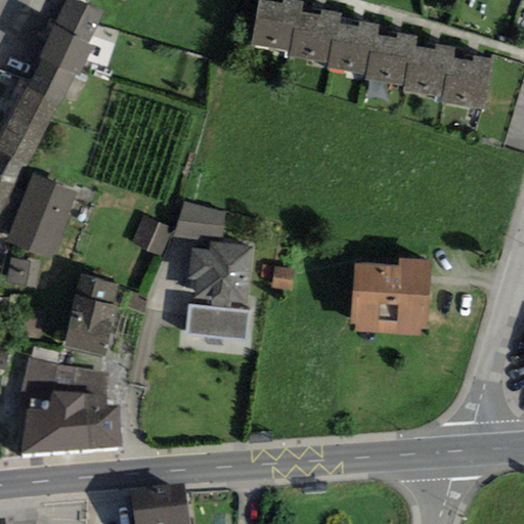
[(101,14),(71,0),(64,0),(53,26),(89,42),(101,14)]
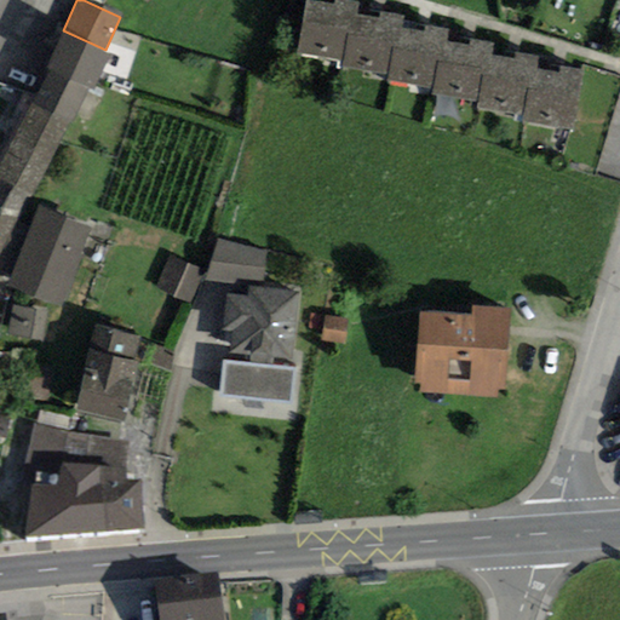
[(305,0),(297,53),(343,61),(346,34),(354,35),(357,15),(359,1),(351,0),(334,0),(334,4),(309,0),(305,0)]
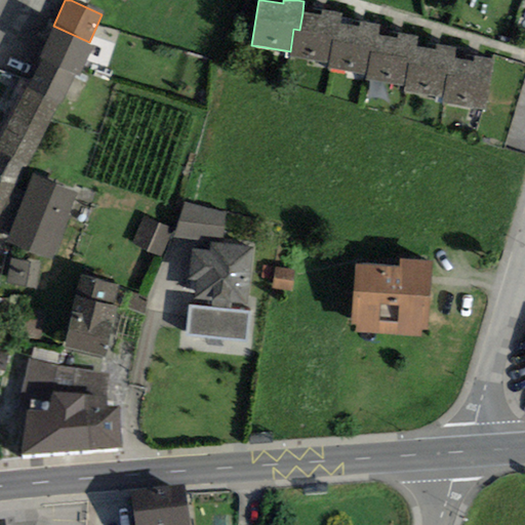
[(341,12),(322,9),(321,15),(303,12),(299,30),(293,29),(290,51),(289,56),(327,64),(331,41),(336,42),(339,24),(341,12)]
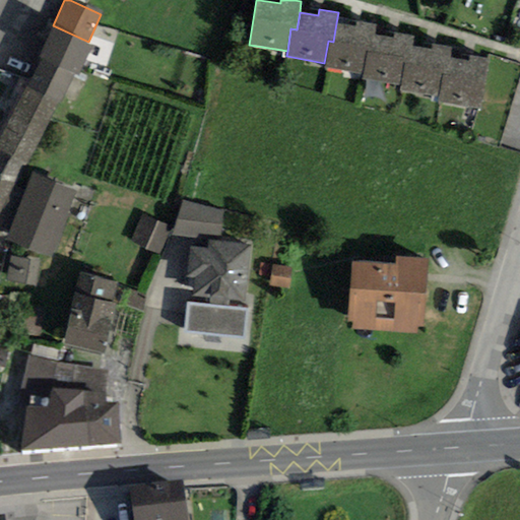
[(324,67),(364,73),(367,53),(372,54),(375,36),(376,24),(356,21),(355,26),(336,23),(333,42),(328,41),(324,63),(324,67)]
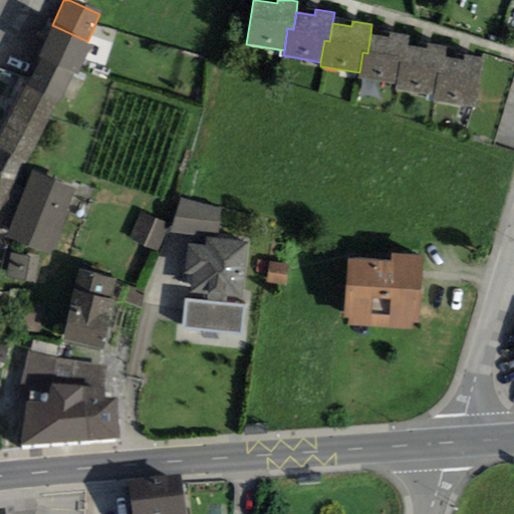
[(87,41),(52,25),(37,57),(39,58),(72,73),(78,75),(92,43),(87,41)]
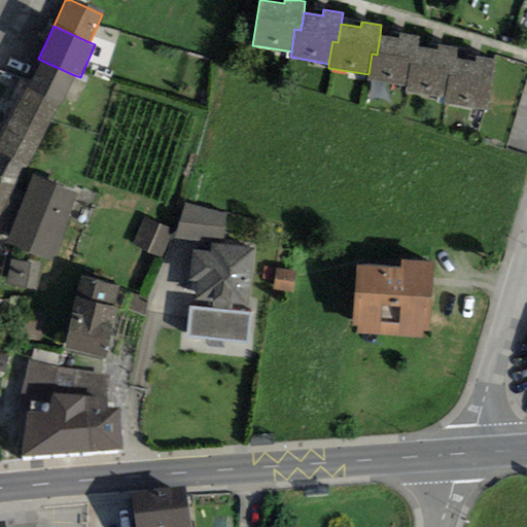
[(367,79),(406,86),(410,64),(416,65),(419,46),(420,37),(400,33),(399,39),(380,36),(377,55),(372,54),(369,74),(367,79)]
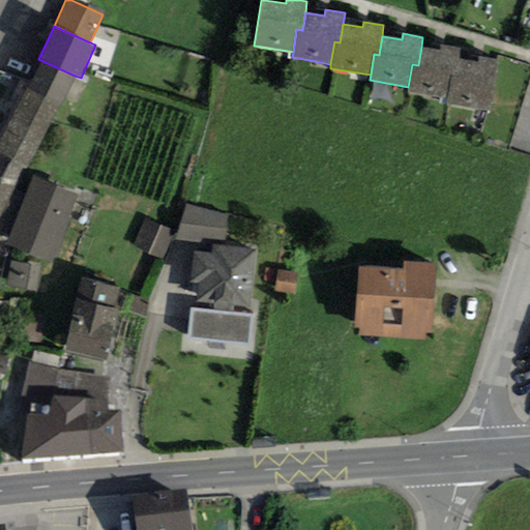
[(407,92),(447,98),(451,76),(457,77),(460,58),(460,49),(439,45),(439,51),(421,47),(418,65),(412,64),(408,87),(407,92)]
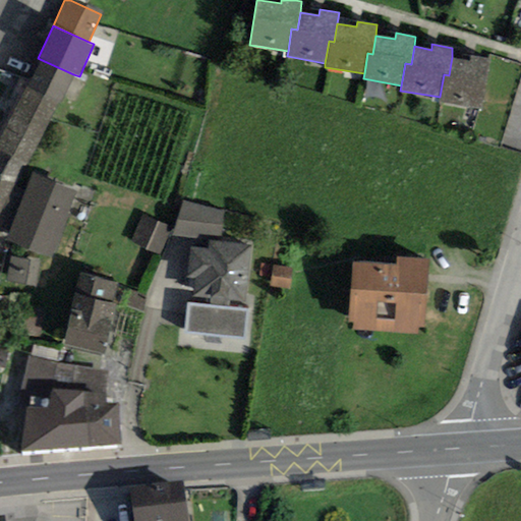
[(480,110),(489,59),(471,56),(470,60),(452,57),(449,75),(444,74),(440,97),(439,103),(480,110)]
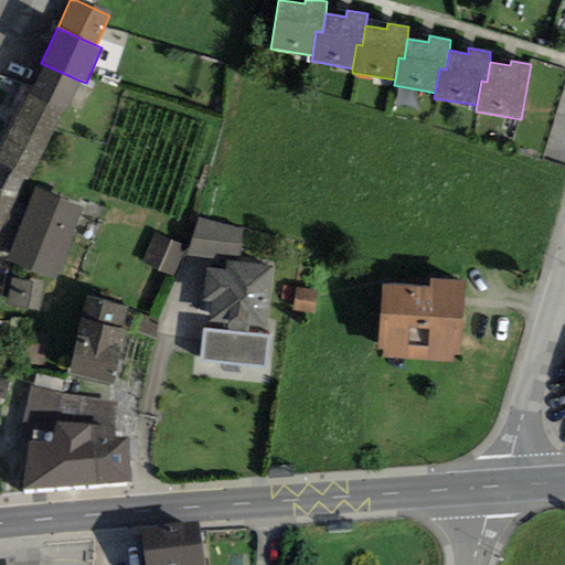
[(29,96),(64,113),(80,81),(43,64),(29,96)]
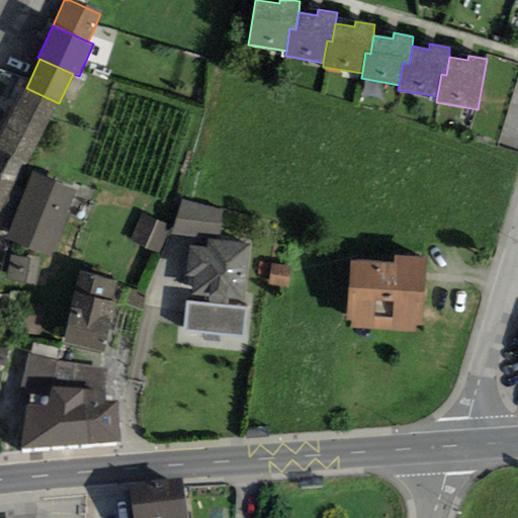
[(0,137),(0,149),(29,162),(59,103),(26,88),(0,137)]
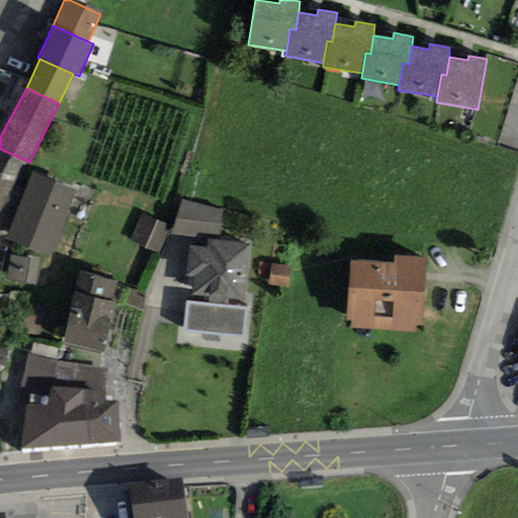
[(0,194),(12,200),(29,162),(0,149),(0,194)]
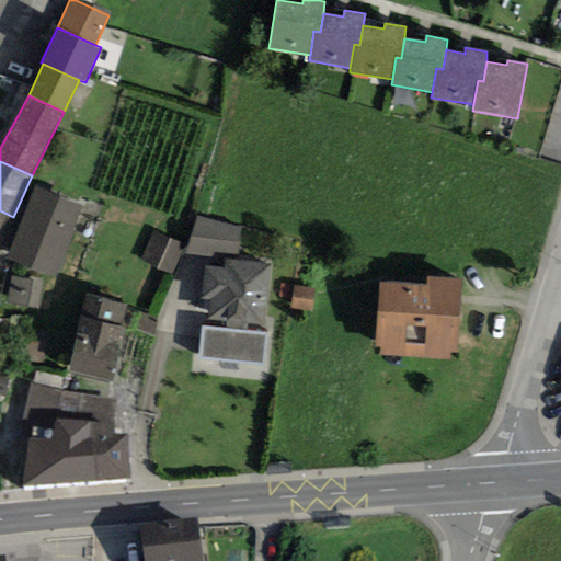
[(55,277),(81,206),(32,189),(6,259),(55,277)]
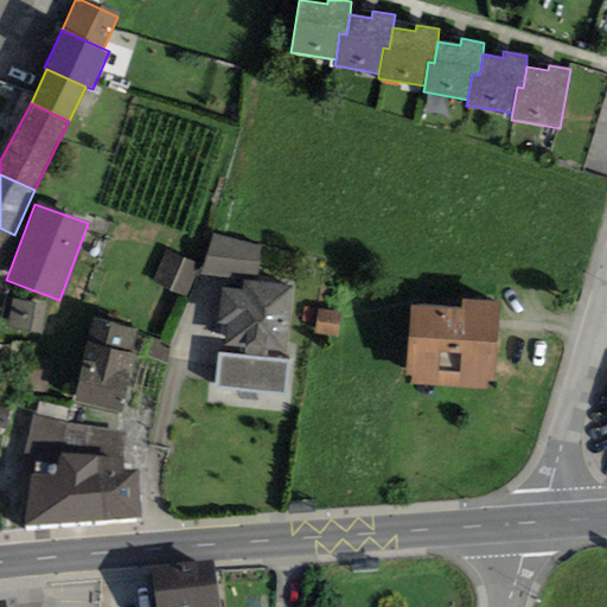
[(0,264),(14,235),(0,228),(0,264)]
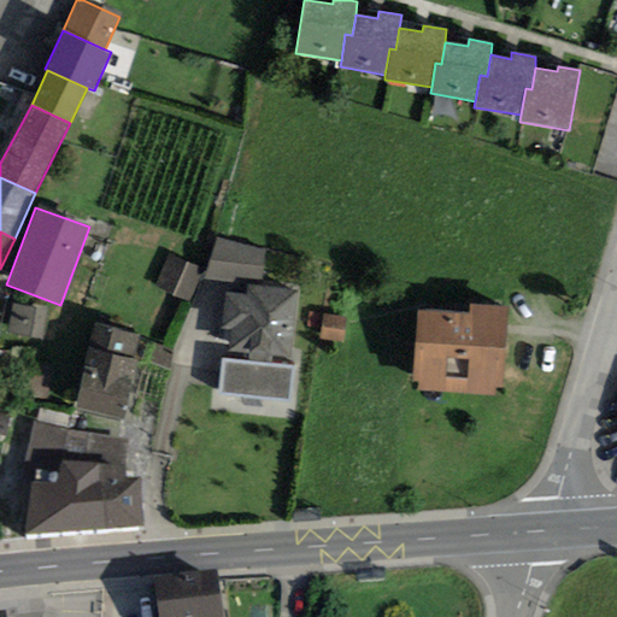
[(265,252),(217,239),(204,280),(259,285),(265,252)]
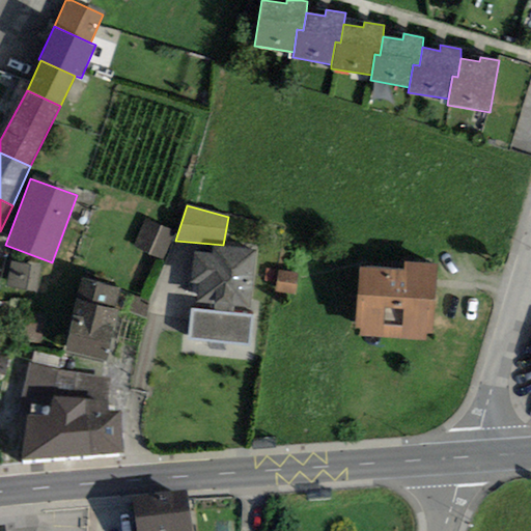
[(163,259),(173,230),(143,220),(132,248),(163,259)]
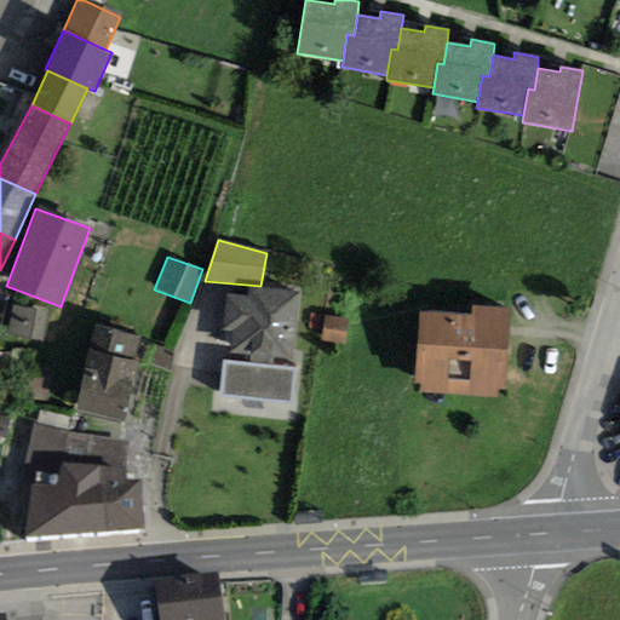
[(248,363),(222,360),(218,396),(292,403),(296,368),(273,366),(274,356),(293,359),(299,292),(250,287),(248,297),(225,294),(223,331),(231,332),(230,354),(250,355),(248,363)]
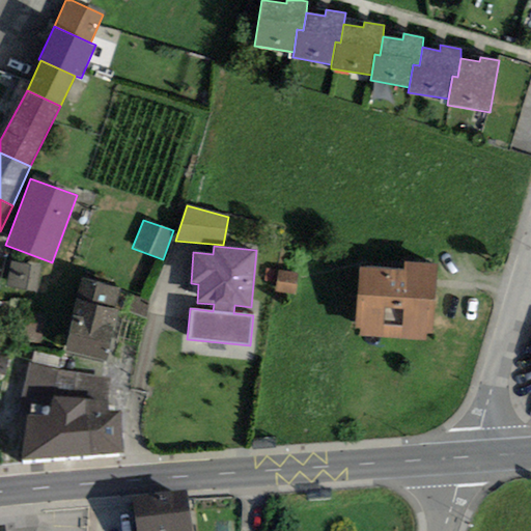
[(40,267),(11,261),(7,285),(36,290),(40,267)]
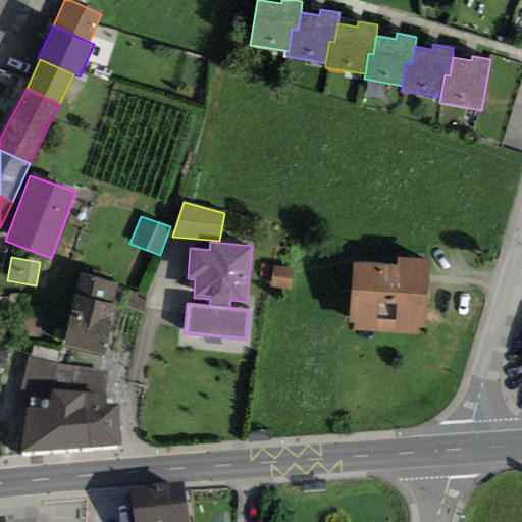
[(424,328),(428,269),(429,260),(397,258),(397,267),(353,264),(349,322),(354,323),(353,330),(418,335),(419,327),(424,328)]
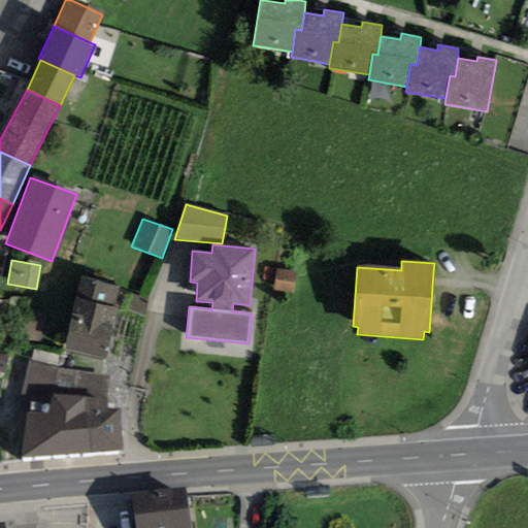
[(296,271),(275,269),(273,291),(294,293),(296,271)]
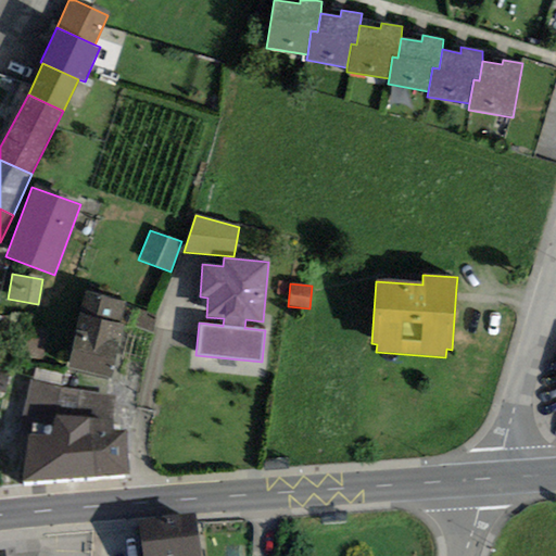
[(85,292),(80,315),(118,324),(124,301),(85,292)]
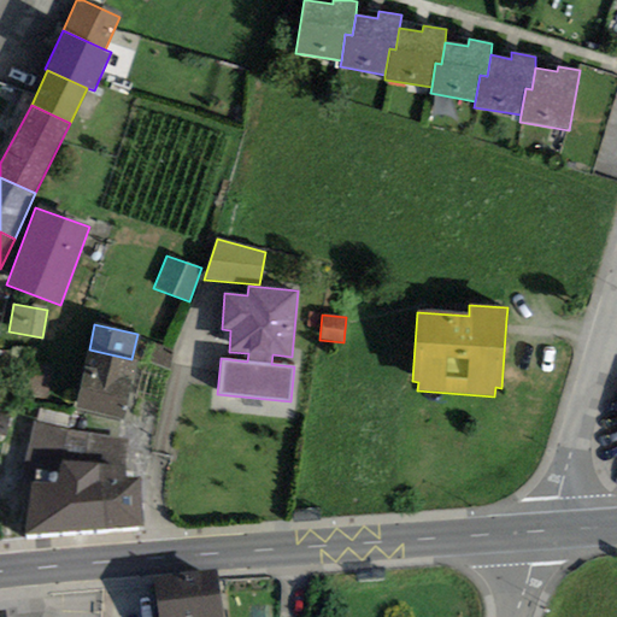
[(174,351),(153,344),(148,363),(169,371),(174,351)]
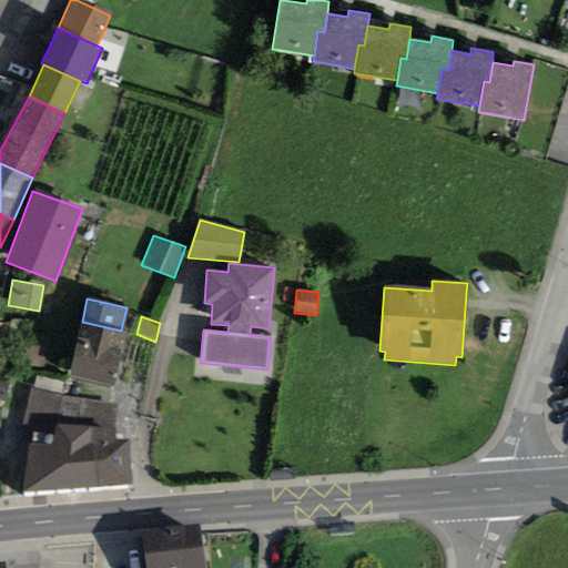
[(113,387),(125,332),(121,331),(82,322),(69,377),(113,387)]
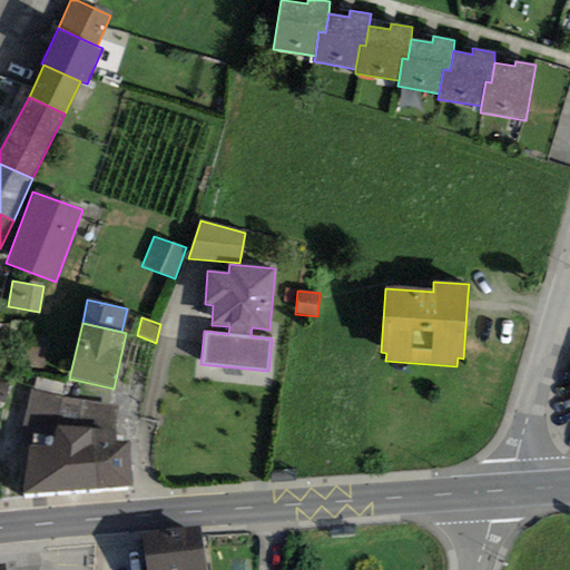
[(48,338),(23,336),(20,366),(46,369),(48,338)]
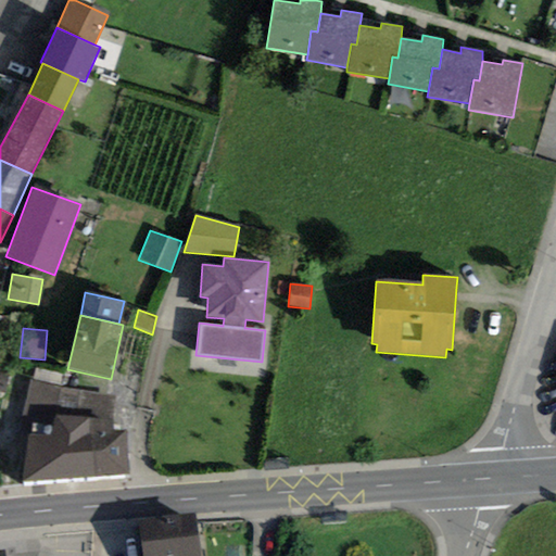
[(13,365),(0,361),(0,395),(4,396),(13,365)]
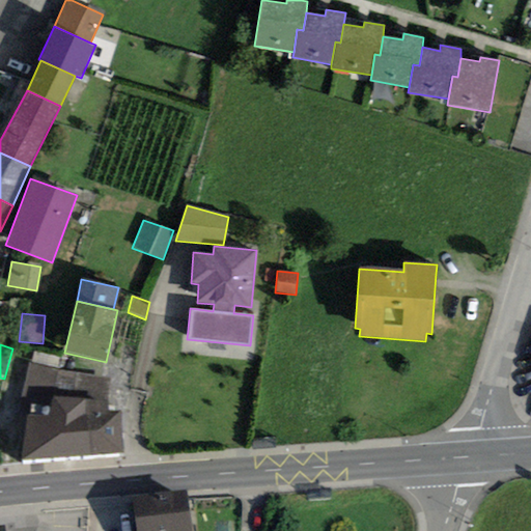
[(30,363),(57,369),(60,357),(32,352),(30,363)]
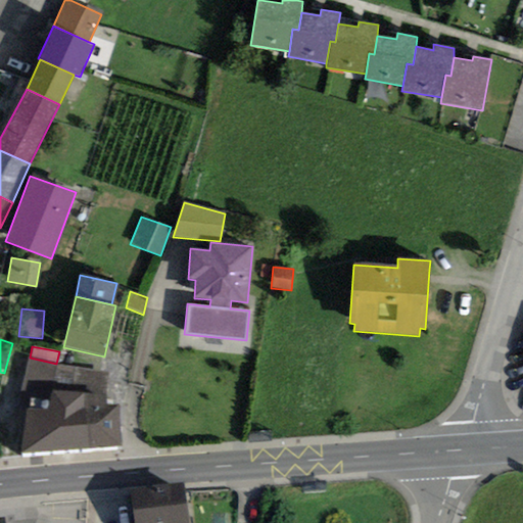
[(107,407),(104,394),(107,372),(56,364),(30,358),(20,390),(51,398),(52,392),(83,395),(83,408),(107,407)]
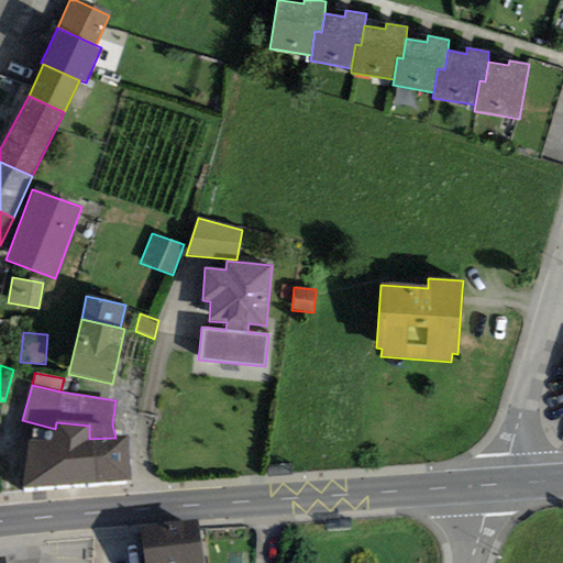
[(29,442),(23,487),(130,481),(128,438),(116,438),(89,439),(89,426),(56,422),(55,429),(54,441),(29,442)]
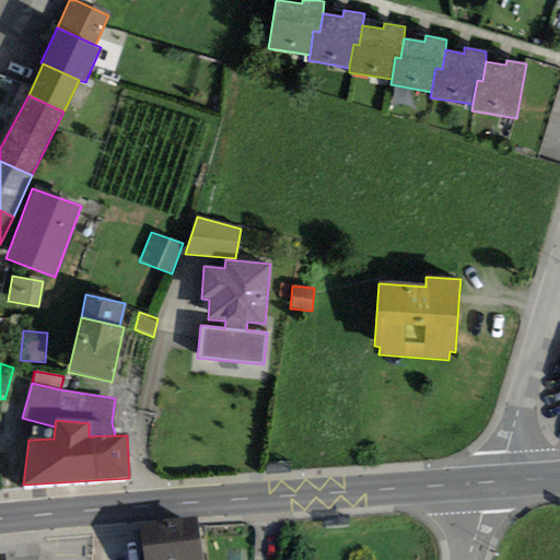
[(288,463),(267,464),(267,475),(288,473),(288,463)]
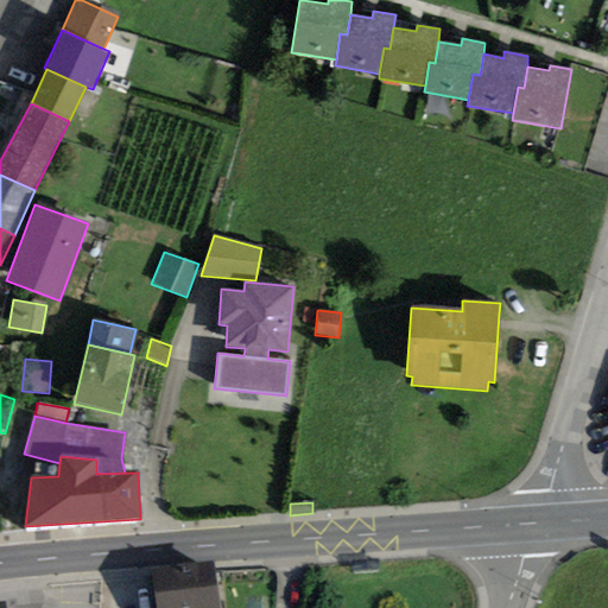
[(156,607),(219,607),(215,562),(152,569),(156,607)]
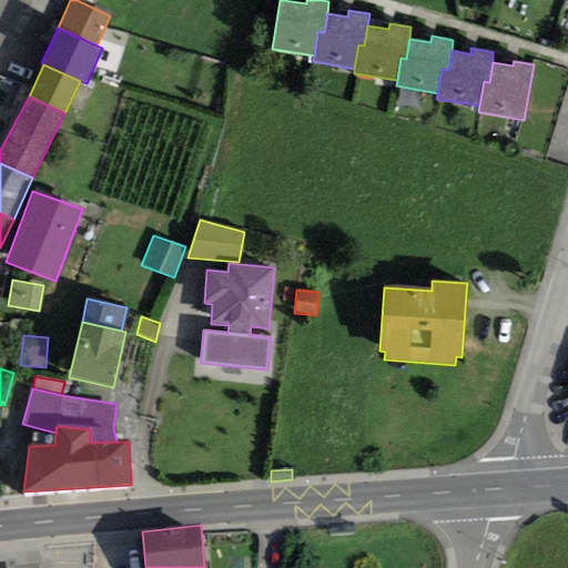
[(354,525),(327,526),(327,536),(354,535),(354,525)]
